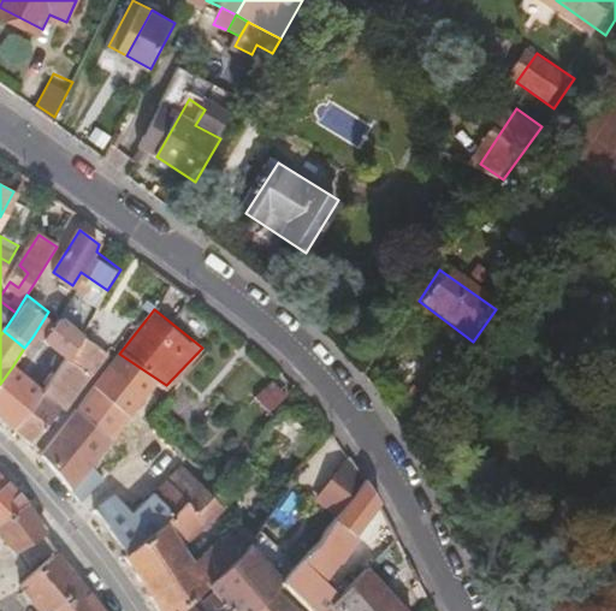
[(43,345),(60,319),(48,312),(33,337),(43,345)]
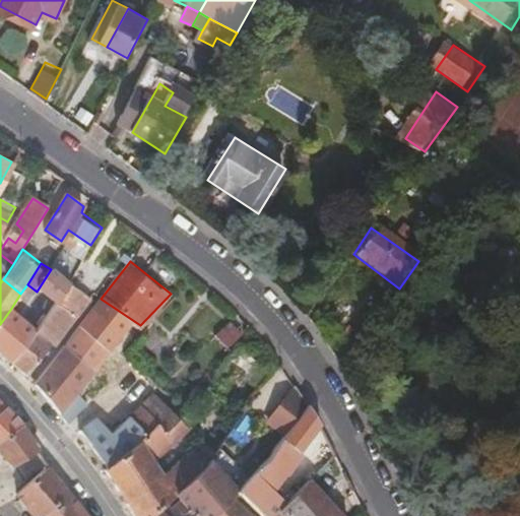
[(54,303),(69,281),(51,269),(37,292),(54,303)]
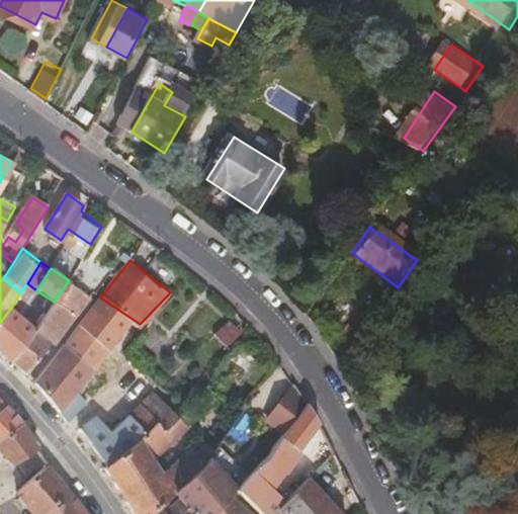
[(54,302),(76,319),(92,297),(69,280),(54,302)]
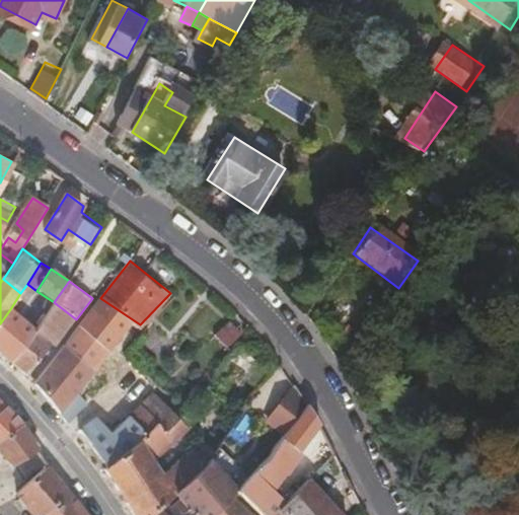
[(94,369),(134,320),(100,298),(66,343),(94,369)]
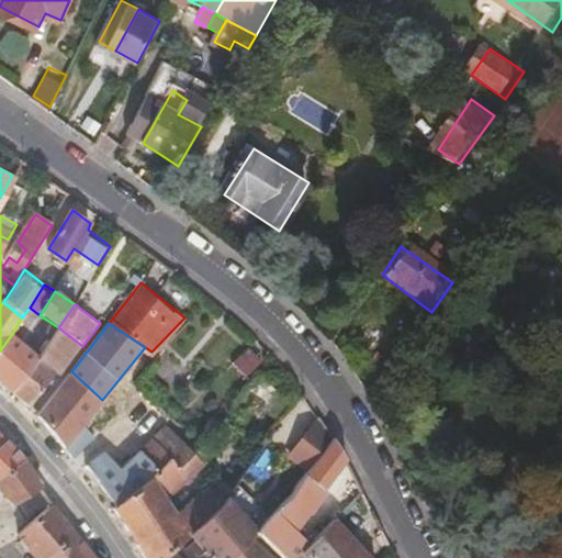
[(37,358),(56,371),(60,376),(82,346),(58,327),(37,358)]
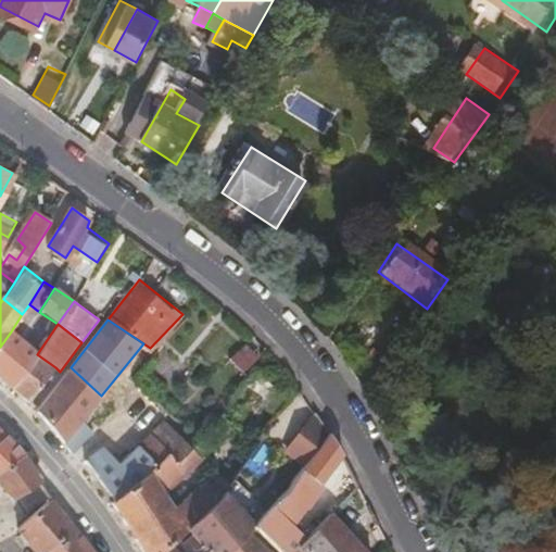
[(0,347),(0,379),(12,390),(37,354),(11,331),(0,347)]
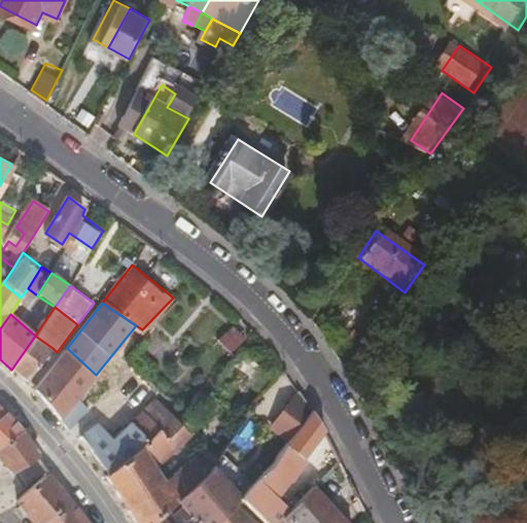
[(11,370),(27,384),(53,348),(35,336),(11,370)]
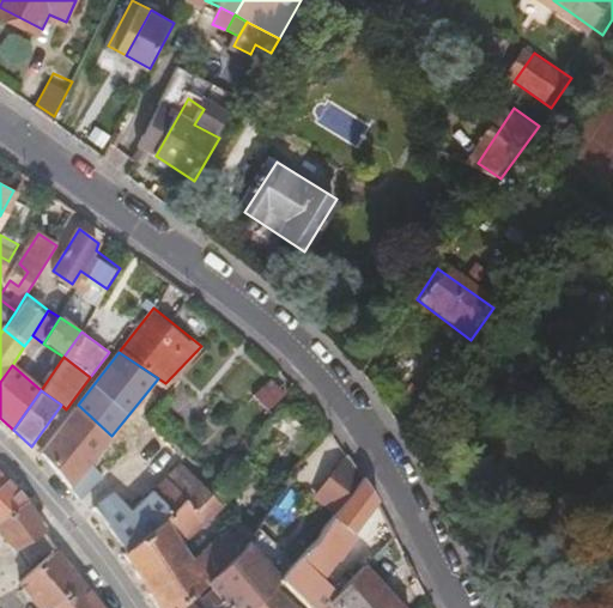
[(41,456),(78,496),(95,478),(85,468),(111,436),(78,405),(41,456)]
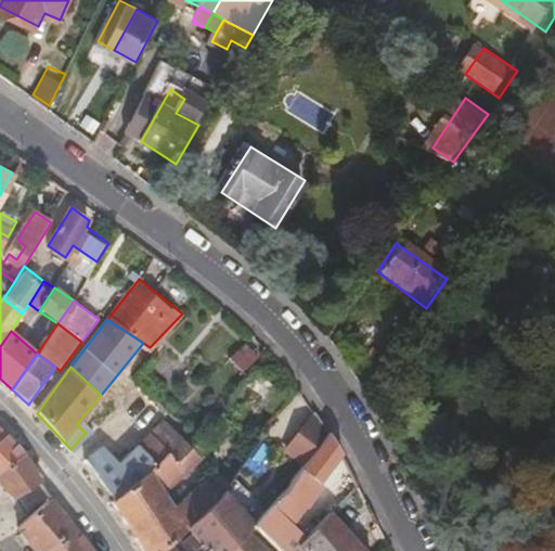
[(170,457),(182,448),(183,447),(166,426),(154,436),(170,457)]
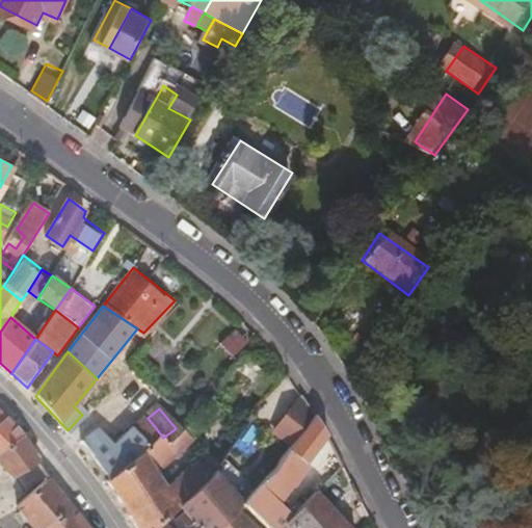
[(304,465),(327,432),(315,411),(292,445),(271,471),(262,481),(243,501),(263,521),(311,472),(304,465)]
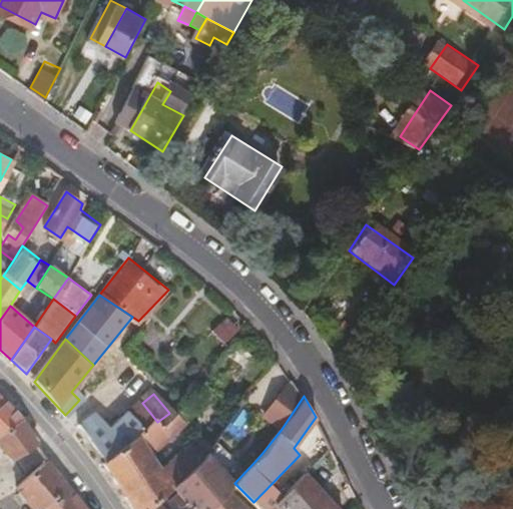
[(0,401),(0,441),(21,422),(0,401)]
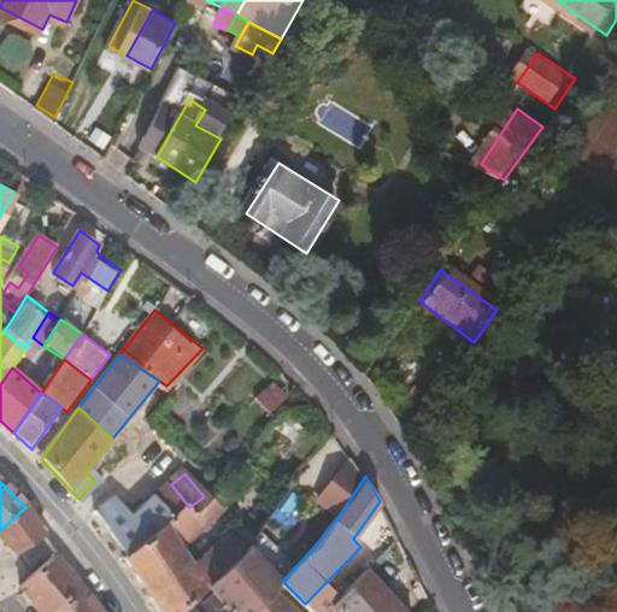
[(176,517),(189,507),(171,484),(158,494),(176,517)]
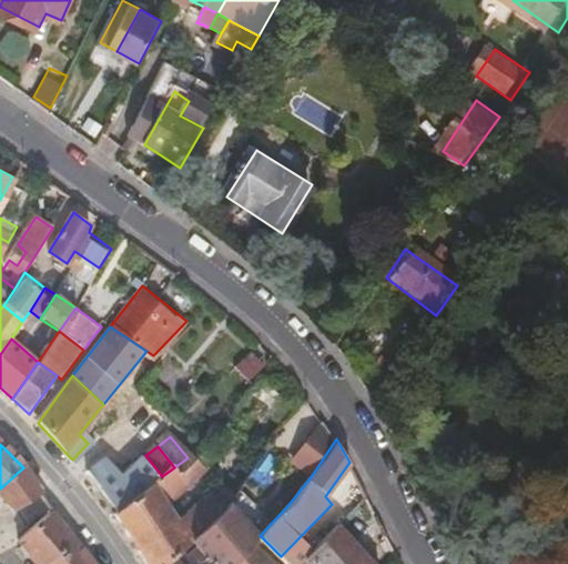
[(85,470),(114,515),(162,476),(145,455),(122,474),(108,454),(85,470)]
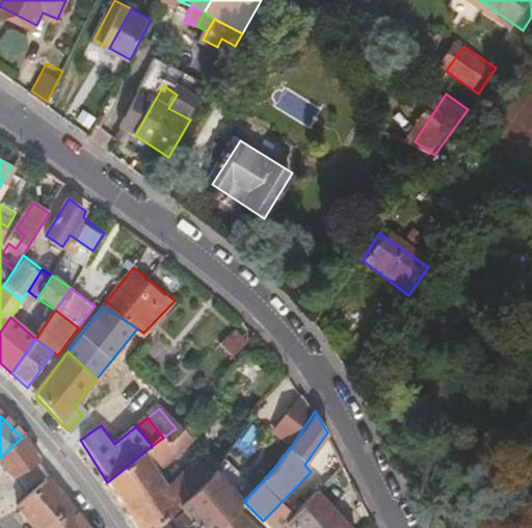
[(135,527),(152,527),(210,473),(225,459),(214,446),(168,483),(158,468),(186,441),(175,429),(163,438),(152,446),(107,482),(135,527)]
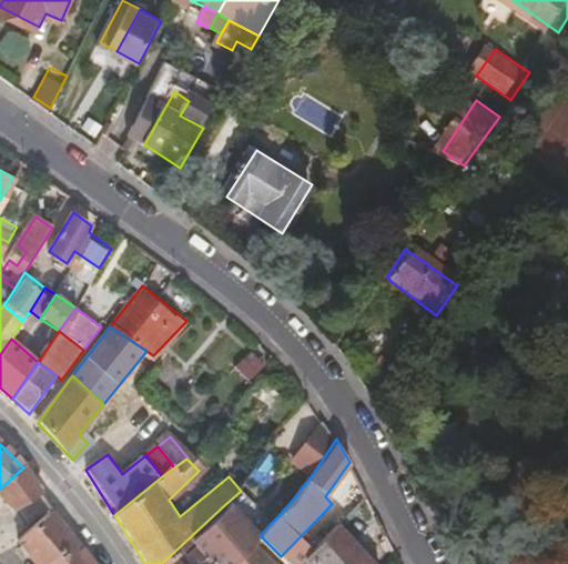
[(23,467),(0,489),(0,500),(16,515),(41,496),(23,467)]
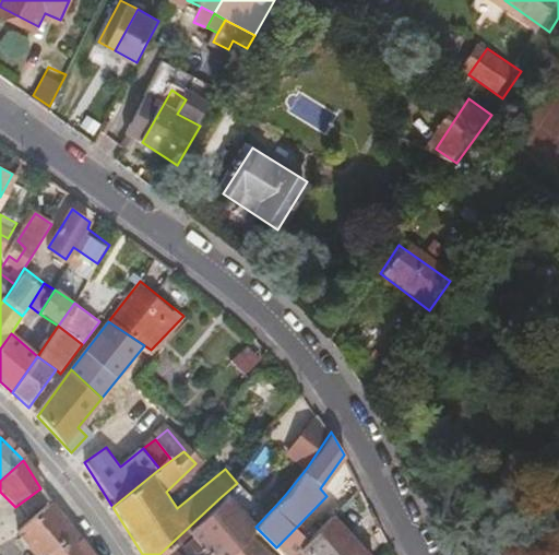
[(275,506),(285,495),(274,487),(263,498),(275,506)]
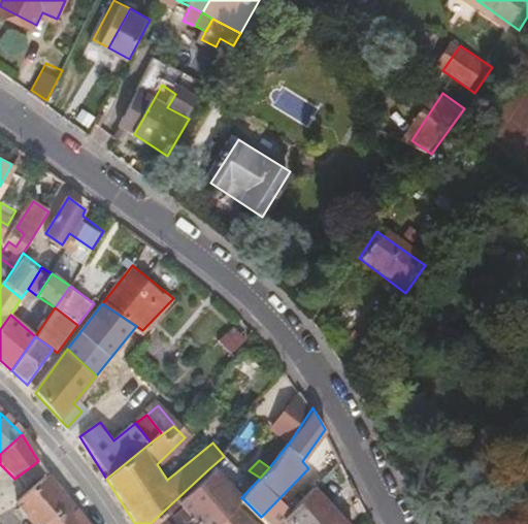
[(260,523),(244,510),(241,497),(260,478),(249,470),(228,491),(208,469),(151,523),(260,523)]
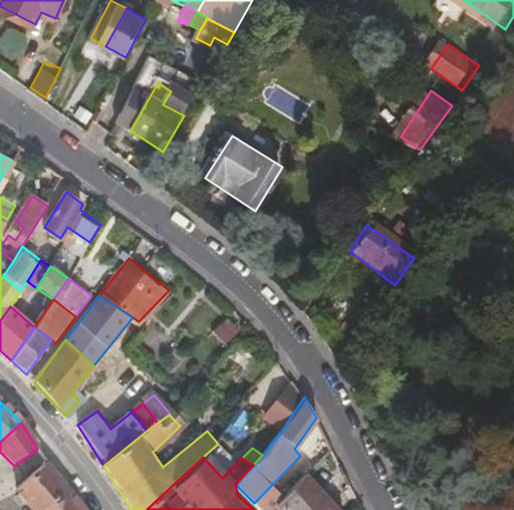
[(48,509),(71,492),(46,463),(15,487),(28,503),(22,508),(23,509),(48,509)]
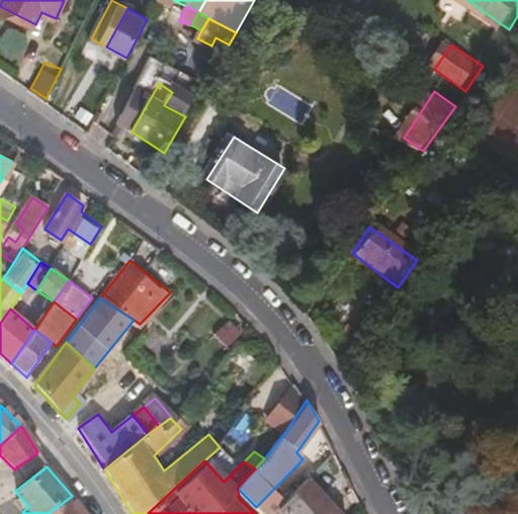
[(342,513),(307,475),(277,505),(293,513),(342,513)]
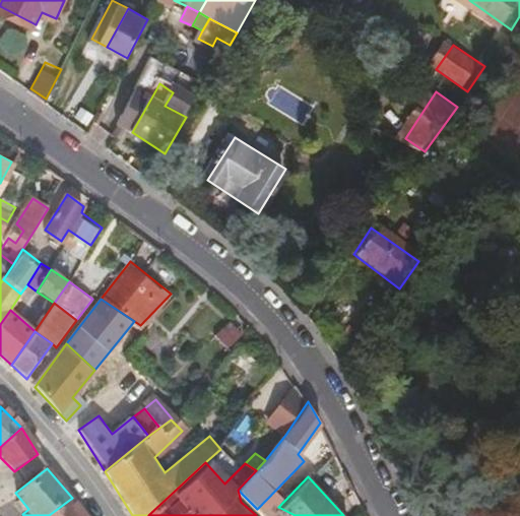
[(49,515),(86,515),(72,498),(49,515)]
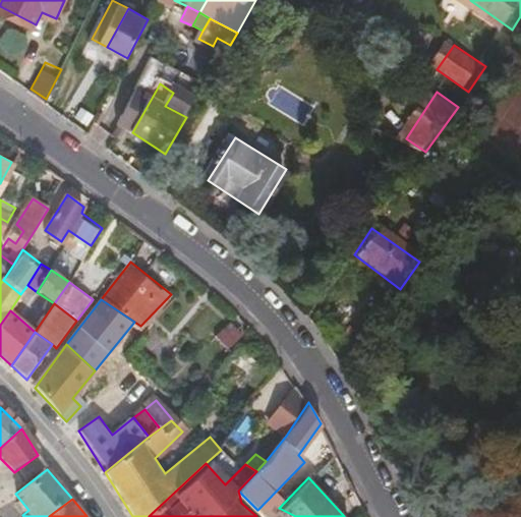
[(295,516),(279,508),(271,516),(295,516)]
